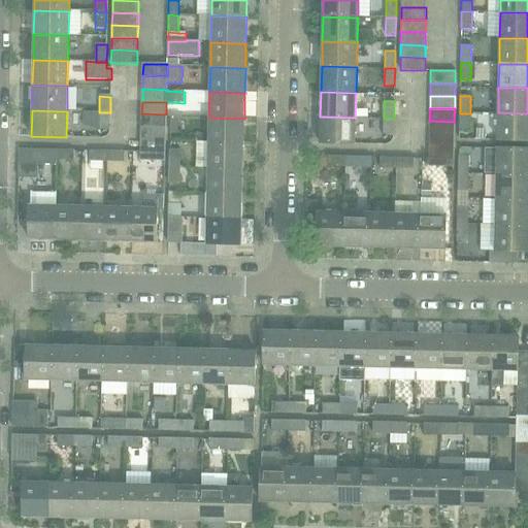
[(110,112),(99,112),(98,130),(109,130),(110,112)]
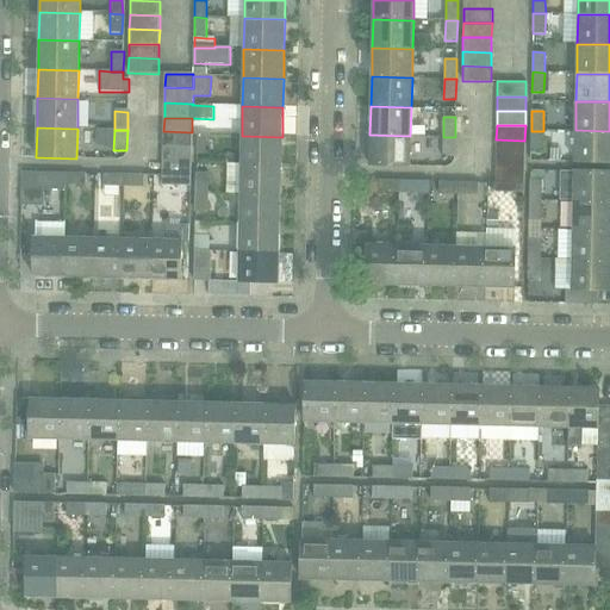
[(609,131),(576,130),(574,162),(609,162),(609,131)]
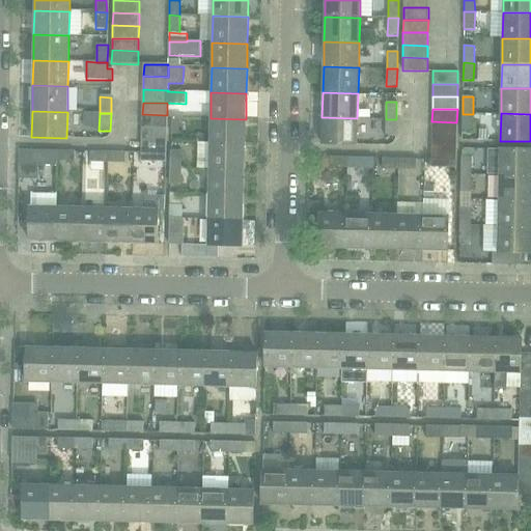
[(167,115),(142,114),(142,127),(167,128),(167,117),(167,115)]
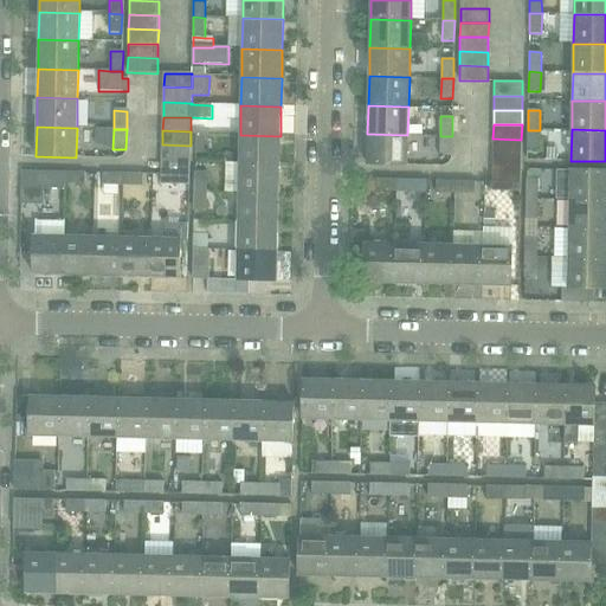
[(540,130),(528,130),(527,149),(540,150),(540,130)]
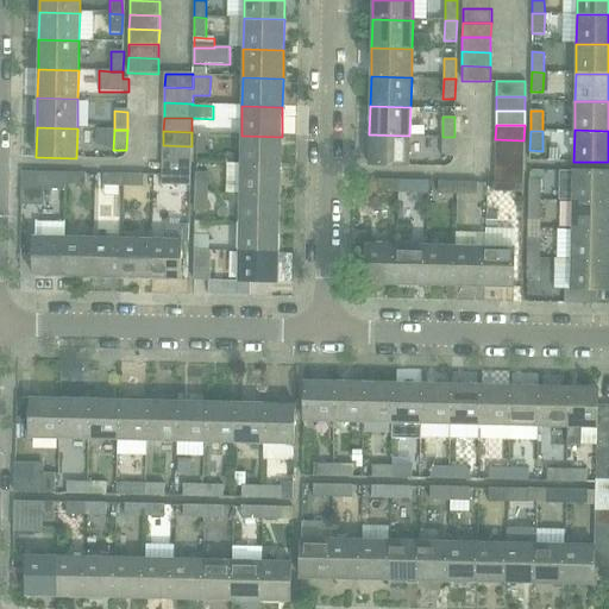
[(211,135),(192,135),(192,146),(192,155),(209,155),(211,135)]
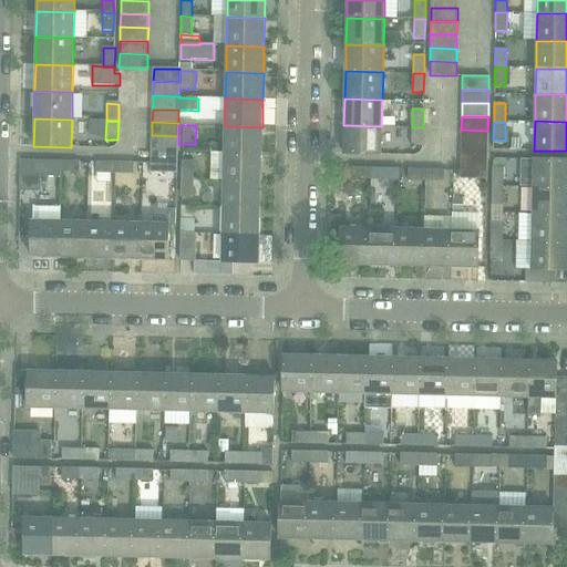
[(381,126),(343,125),(343,154),(381,154),(381,126)]
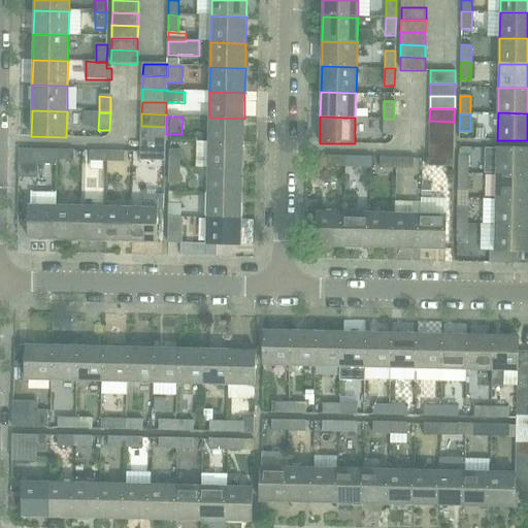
[(244,119),(209,118),(208,143),(243,144),(244,119)]
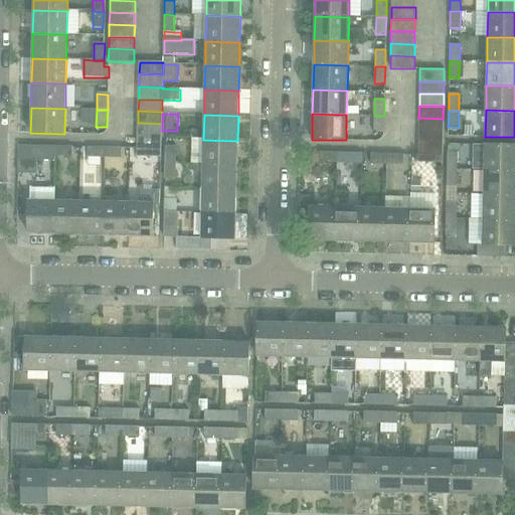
[(384,116),(374,116),(373,133),(383,133),(384,116)]
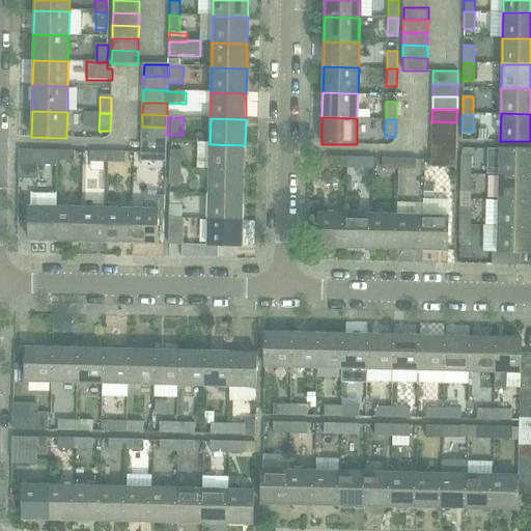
[(456,122),(431,121),(431,134),(456,135),(456,122)]
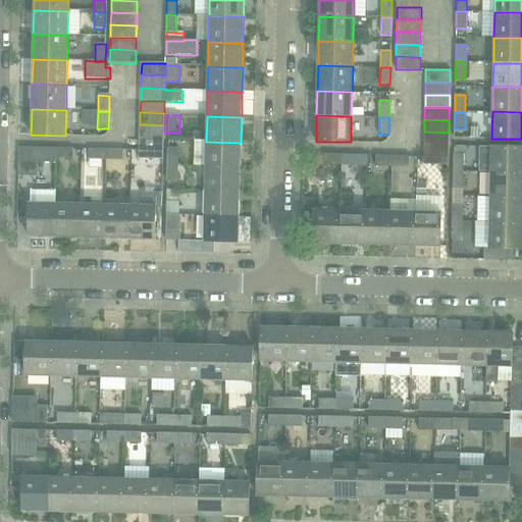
[(164,125),(140,124),(140,137),(163,138),(164,133),(164,125)]
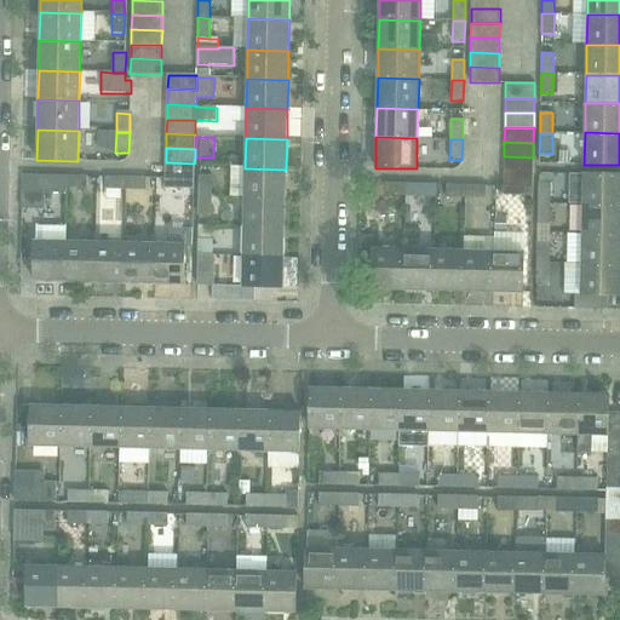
[(533,158),(504,156),(504,171),(533,172),(533,158)]
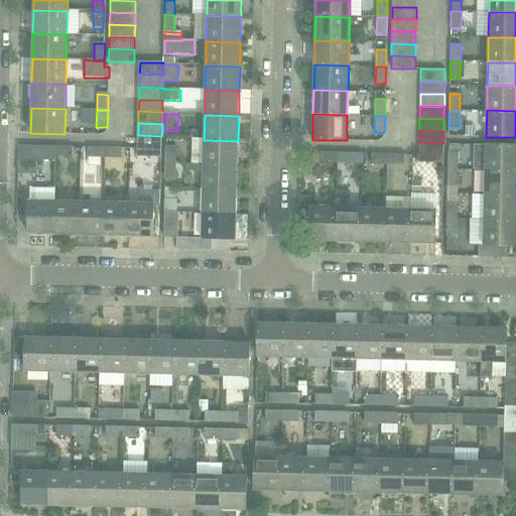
[(80,135),(79,144),(122,146),(123,138),(80,135)]
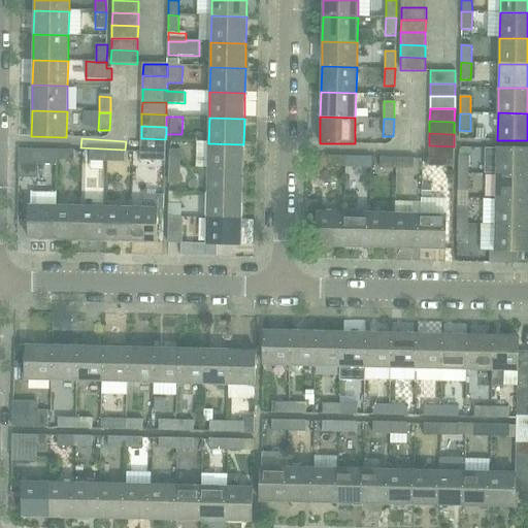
[(165,139),(141,138),(140,161),(165,162),(165,139)]
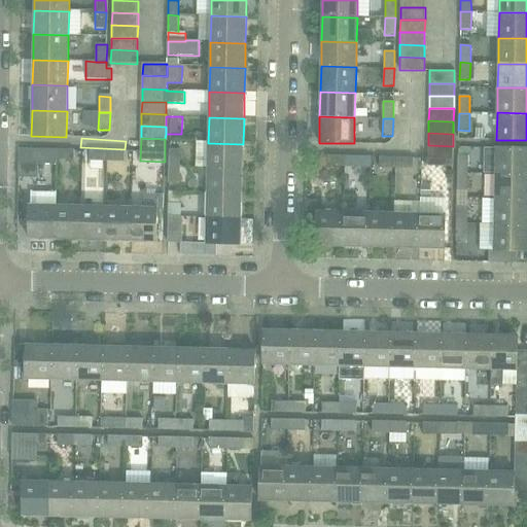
[(243,144),(208,143),(207,168),(242,168),(243,144)]
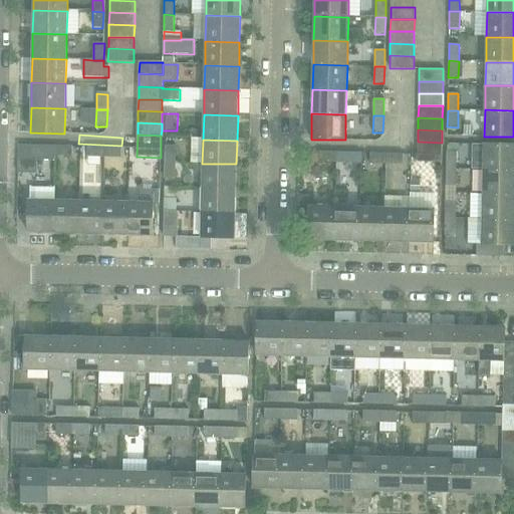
[(442,143),(418,142),(418,154),(441,155),(442,143)]
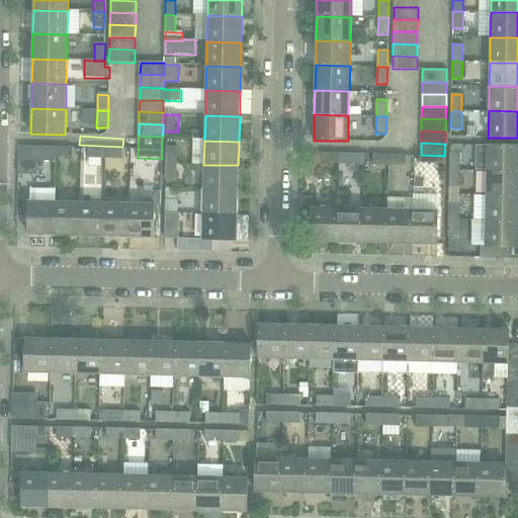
[(57,147),(39,147),(18,146),(18,161),(56,162),(56,158),(57,147)]
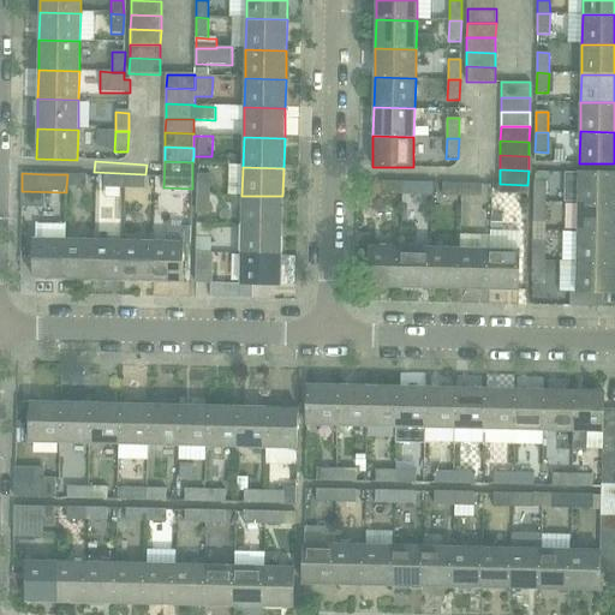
[(614,173),(579,173),(578,202),(614,202),(614,173)]
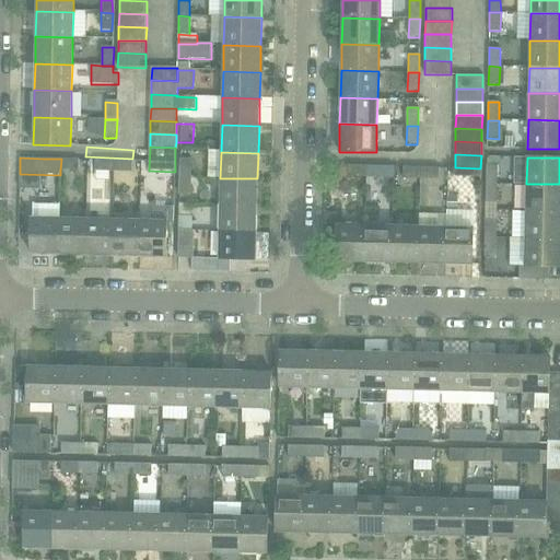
[(79,160),(61,159),(60,171),(79,171),(79,160)]
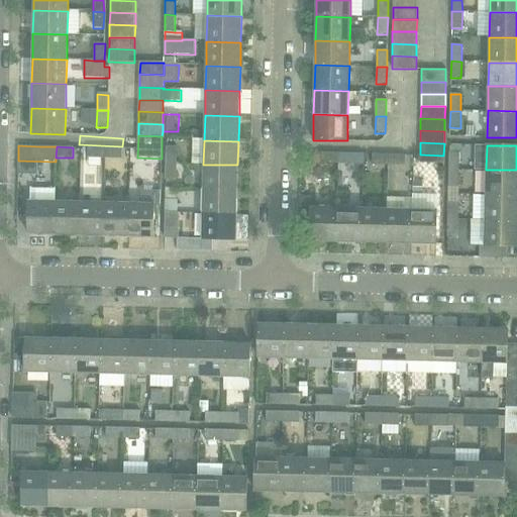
[(168,146),(167,164),(178,164),(178,147),(168,146)]
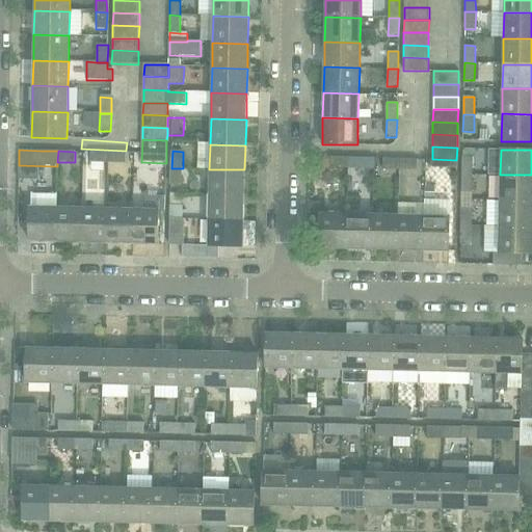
[(90,162),(108,163),(108,153),(90,152),(90,162)]
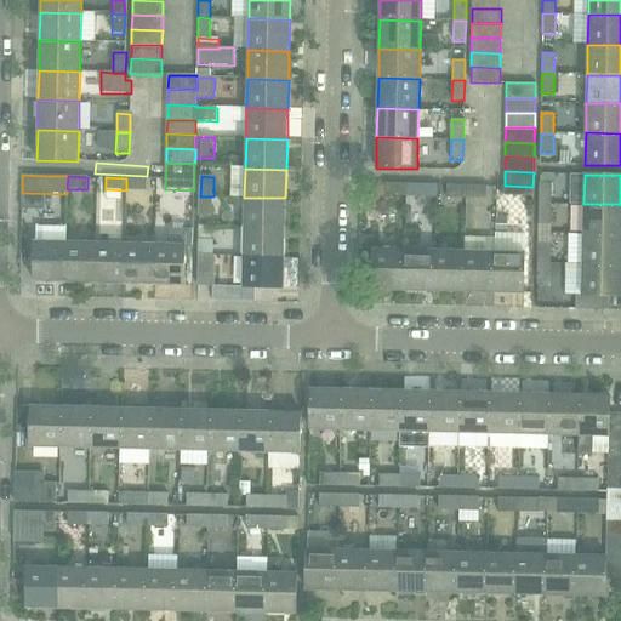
[(147,178),(126,178),(126,191),(146,191),(147,178)]
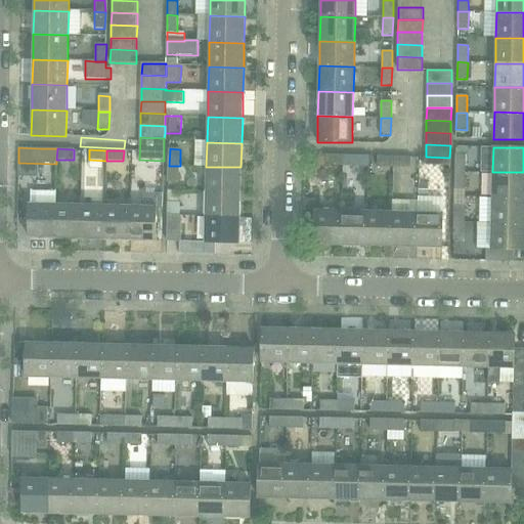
[(325,165),(343,165),(343,155),(325,155),(325,165)]
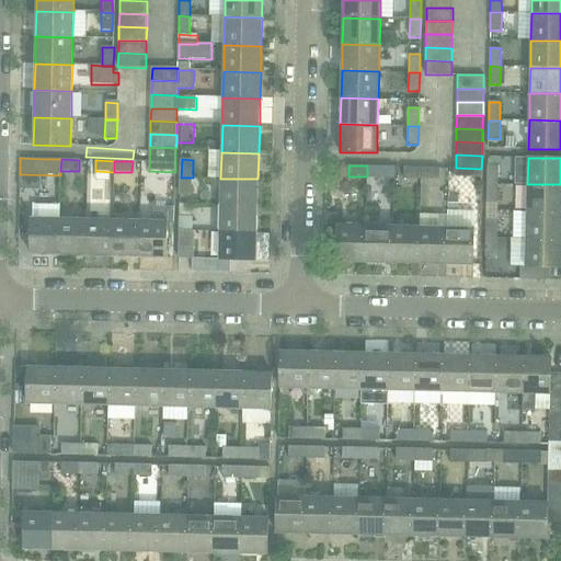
[(386,167),(367,165),(367,176),(385,178),(386,167)]
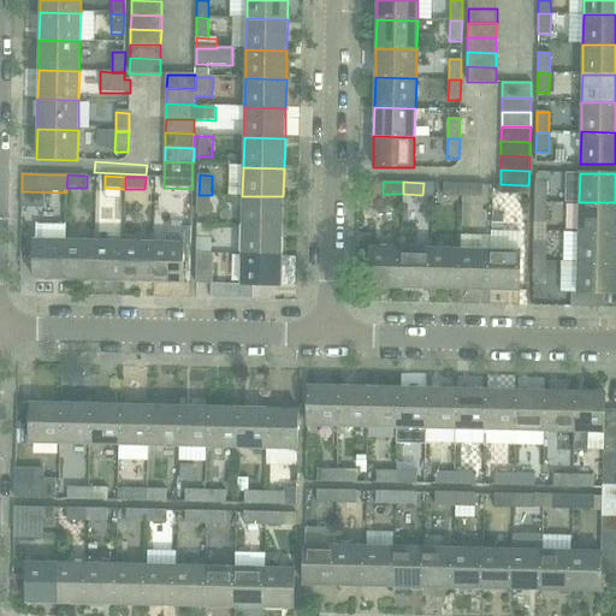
[(443,195),(463,196),(463,184),(443,183),(443,195)]
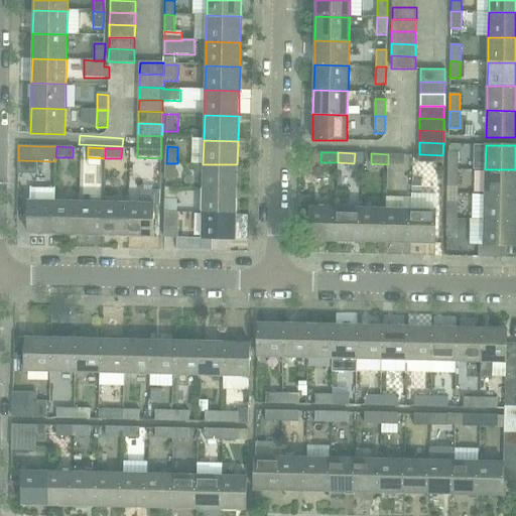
[(449,153),(448,169),(458,169),(458,153),(449,153)]
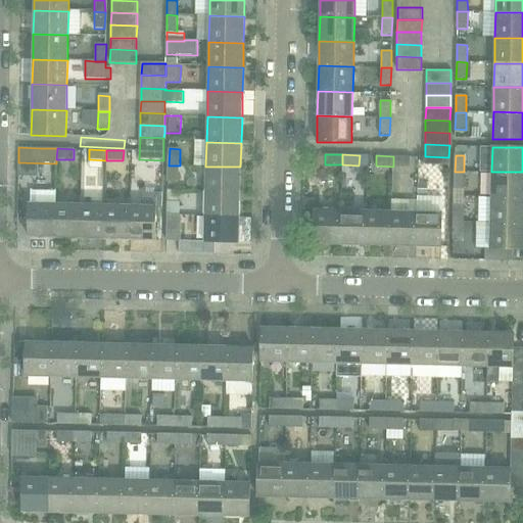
[(411,156),(393,156),(393,167),(410,167),(411,156)]
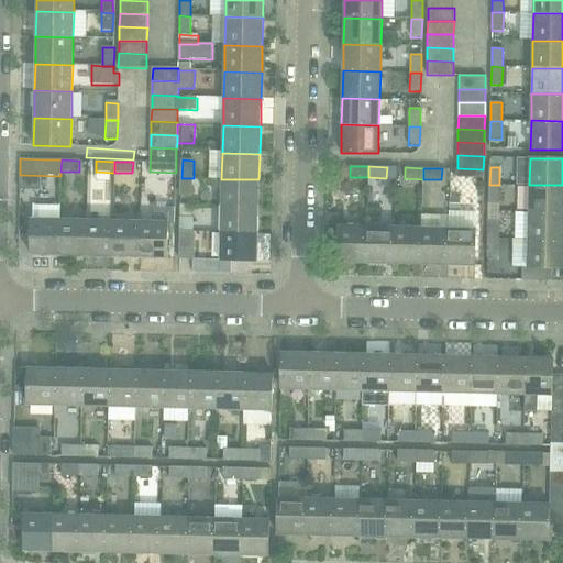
[(194,178),(181,178),(181,196),(192,196),(194,178)]
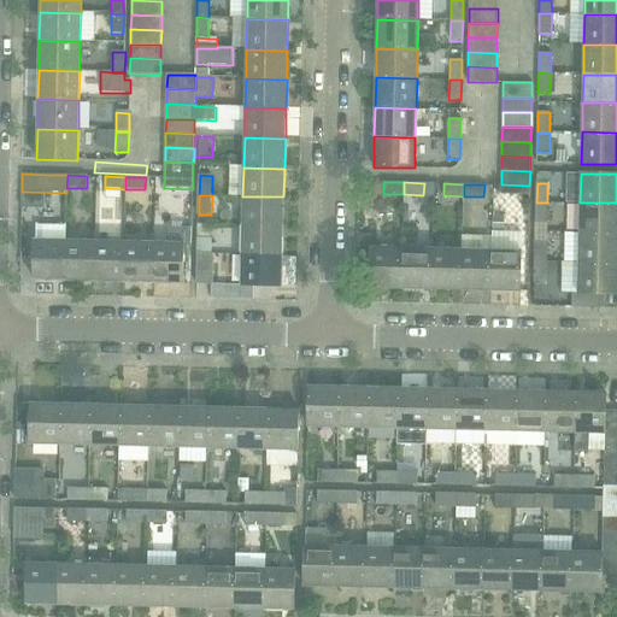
[(283,197),(242,197),(242,225),(283,227),(283,197)]
